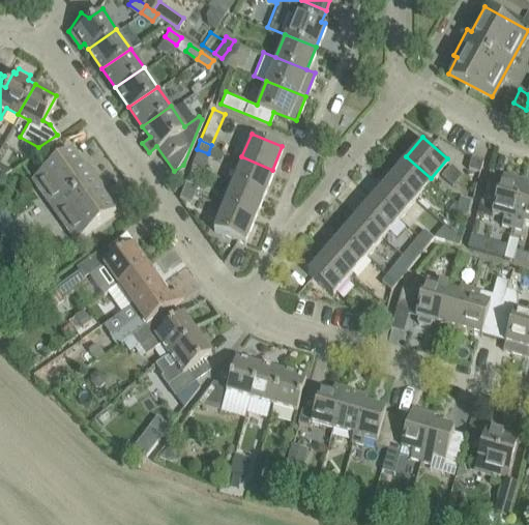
[(75,237),(115,209),(71,147),(31,176),(42,193),(47,190),(56,203),(52,206),(75,237)]
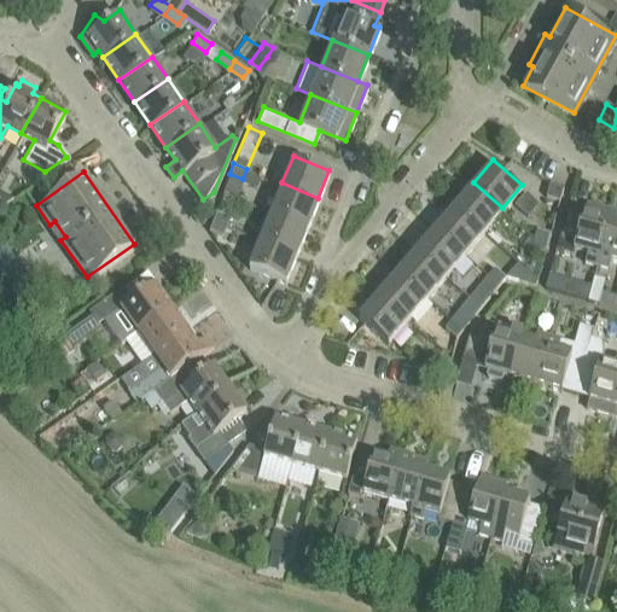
[(563,184),(549,179),(545,193),(558,197),(563,184)]
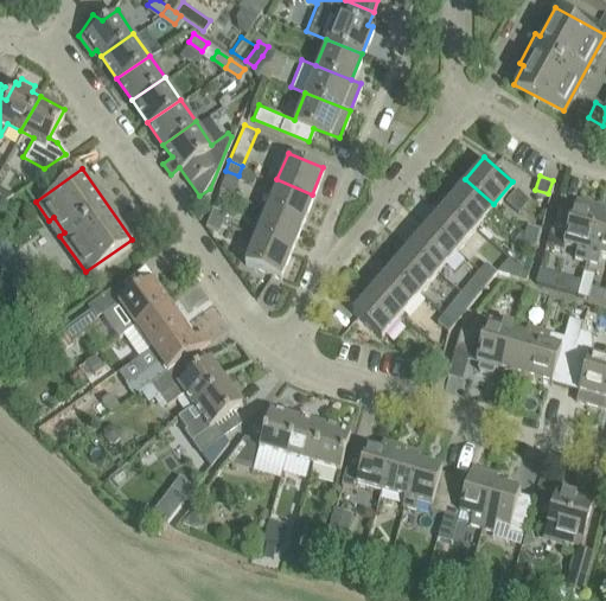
[(301,221),(312,194),(276,179),(266,206),(301,221)]
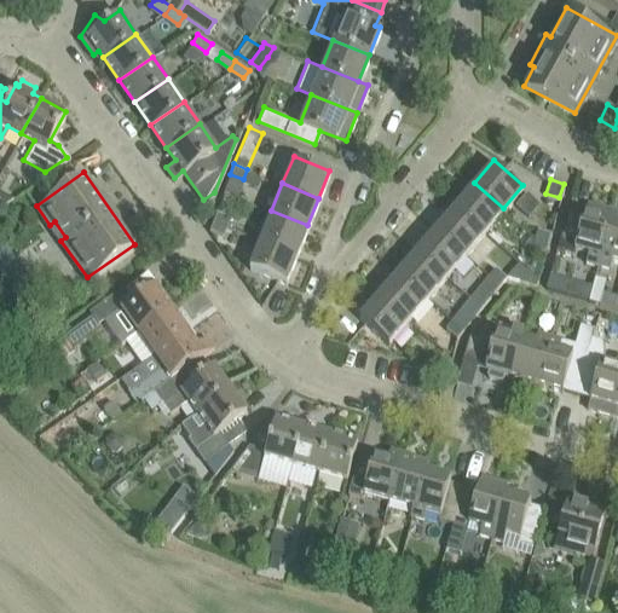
[(474,183),(455,204),(484,230),(503,208),(474,183)]
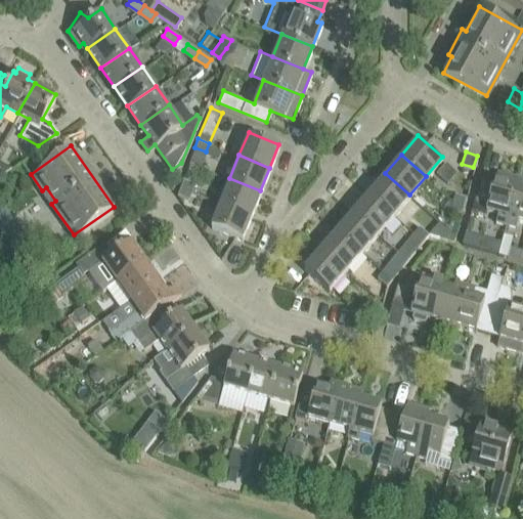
[(506,222),(519,175),(504,171),(502,179),(494,177),(493,179),(480,175),(471,209),(485,213),(486,209),(497,212),(495,219),(506,222)]
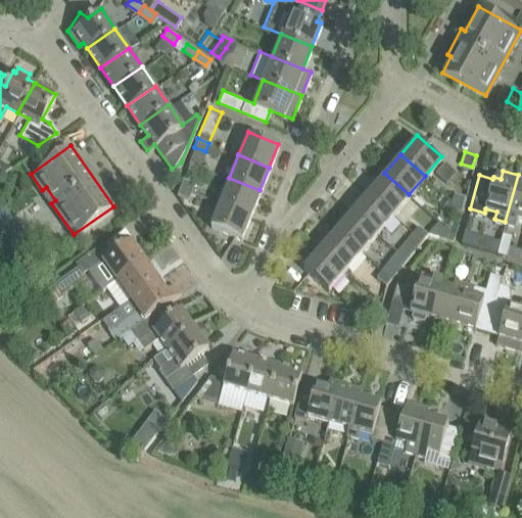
[(384,173),(368,191),(392,213),(409,194),(384,173)]
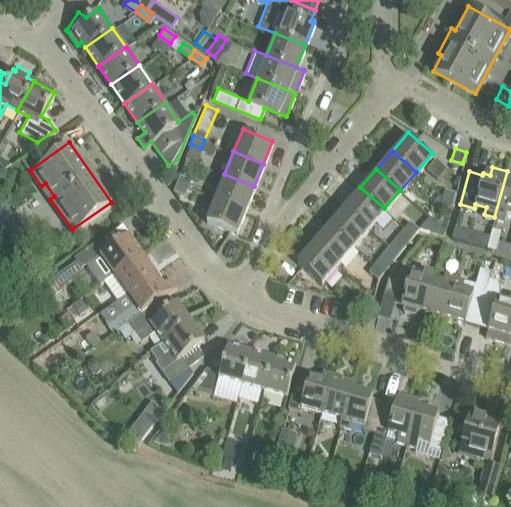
[(506,212),(510,213),(510,172),(507,171),(494,217),(504,220),(506,212)]
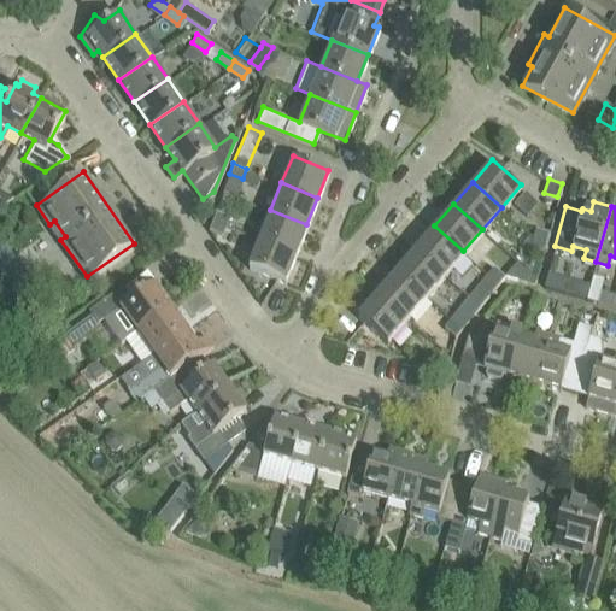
[(217,209),(212,217),(224,224),(229,215),(217,209)]
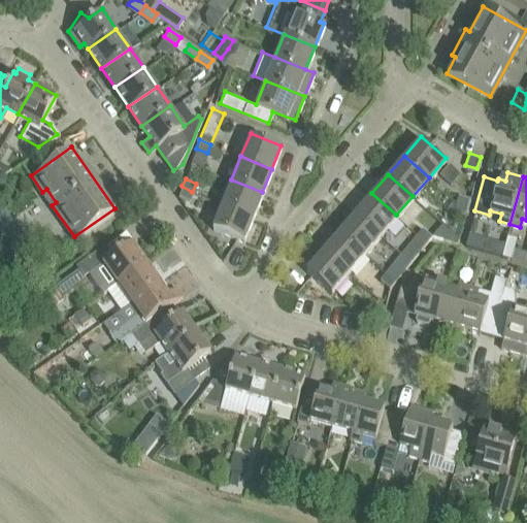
[(262,192),(231,180),(222,203),(253,216),(262,192)]
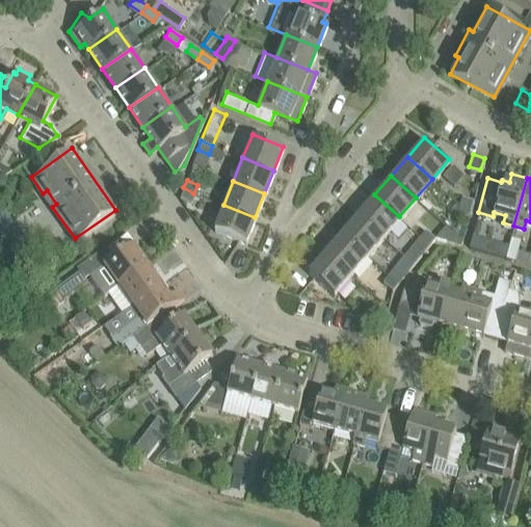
[(189,201),(193,193),(183,187),(179,195),(189,201)]
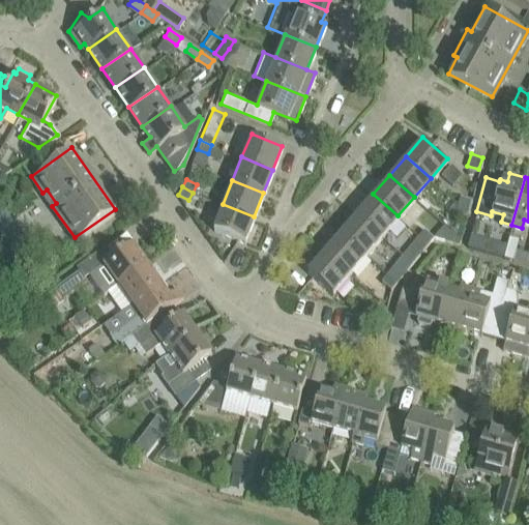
[(469,204),(471,197),(460,193),(458,201),(469,204)]
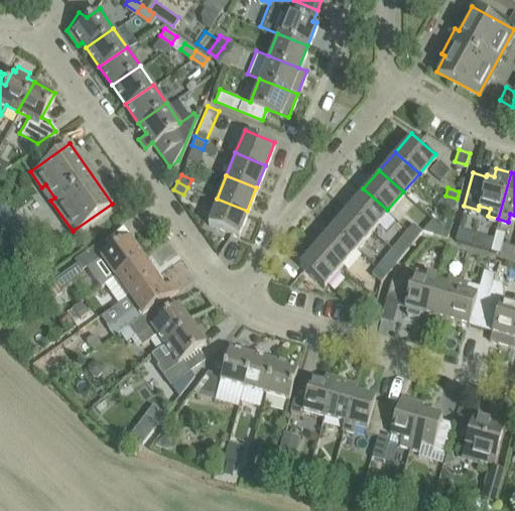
[(363,188),(347,208),(371,229),(387,210),(363,188)]
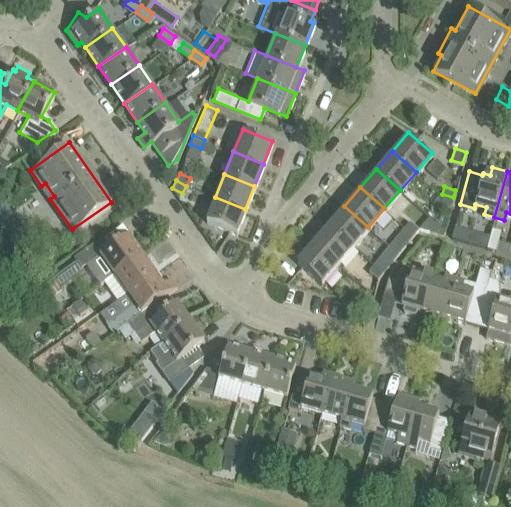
[(439,203),(451,206),(453,197),(442,194),(439,203)]
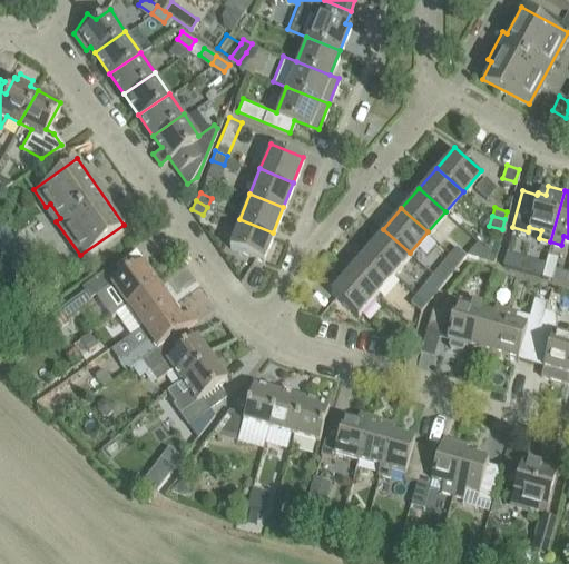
[(263,257),(273,233),(239,219),(229,244),(263,257)]
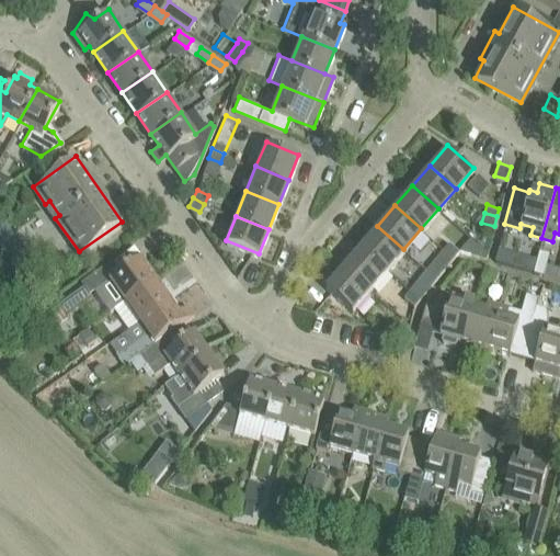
[(0,235),(6,242),(15,235),(4,219),(0,222),(0,235)]
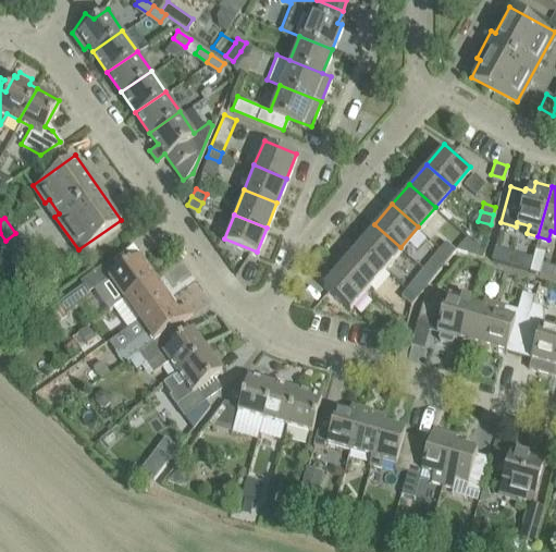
[(374,224),(357,244),(383,267),(400,247),(374,224)]
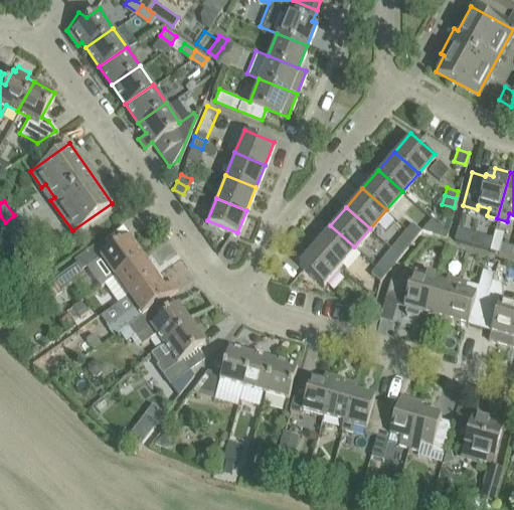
[(406,226),(415,234),(420,227),(411,220),(406,226)]
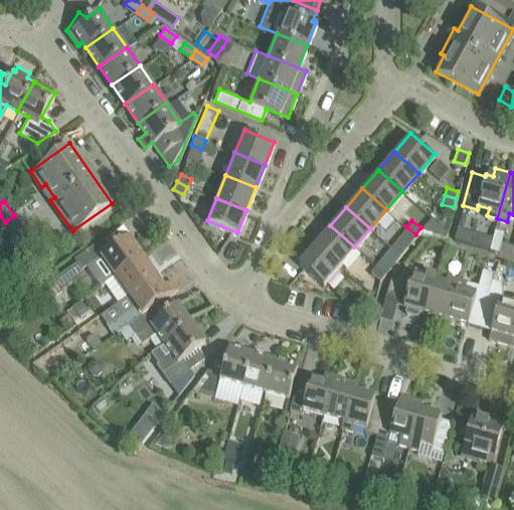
[(330,225),(314,243),(339,265),(354,246),(330,225)]
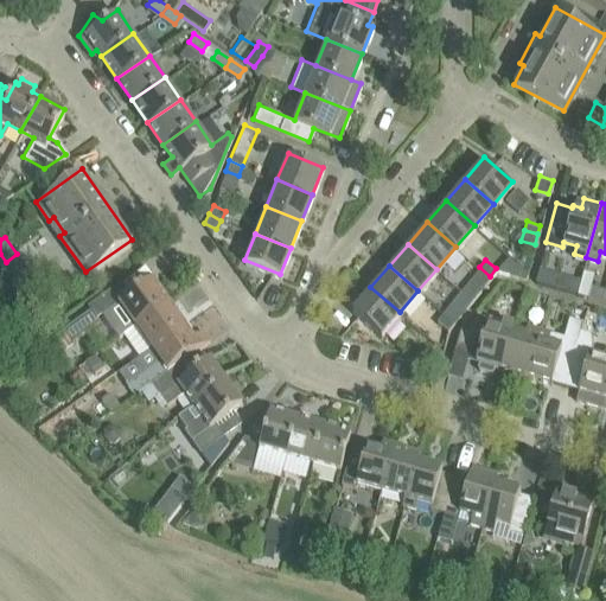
[(471,299),(490,276),(479,267),(460,289),(471,299)]
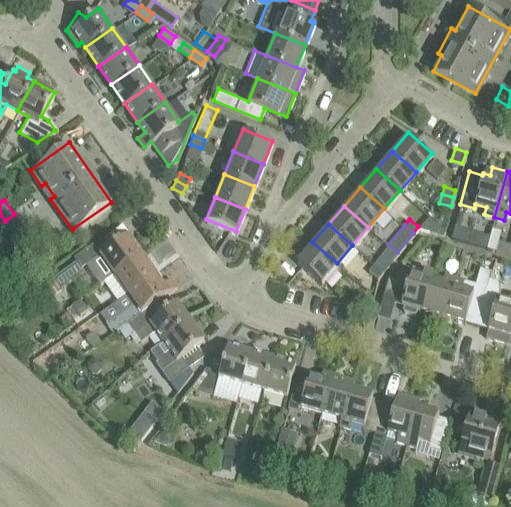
[(35,245),(25,230),(16,236),(26,251),(35,245)]
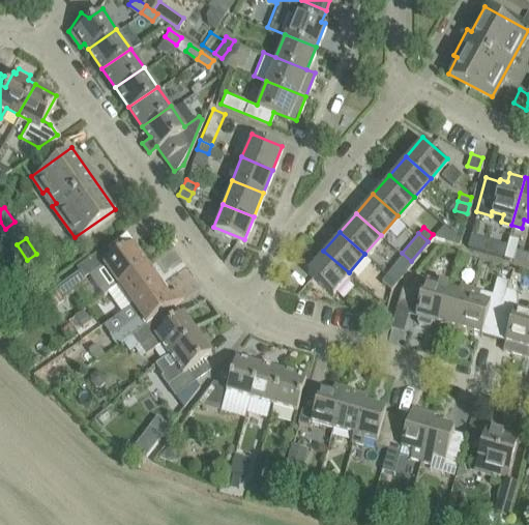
[(103,292),(106,290),(147,261),(133,240),(88,272),(103,292)]
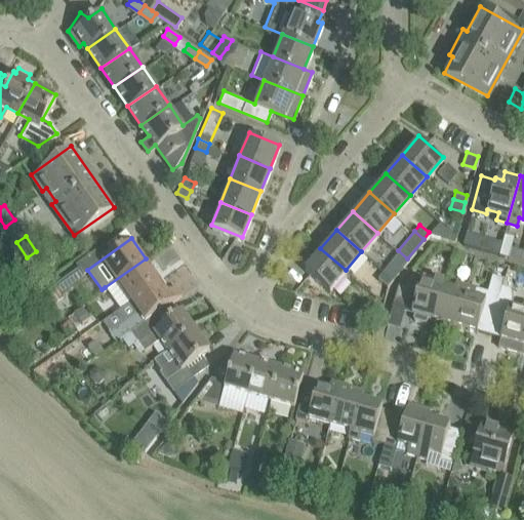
[(508,254),(519,258),(522,247),(511,244),(508,254)]
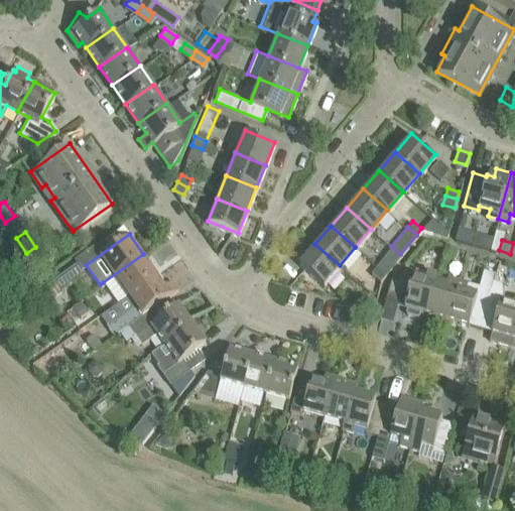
[(457,247),(445,243),(442,253),(455,256),(457,247)]
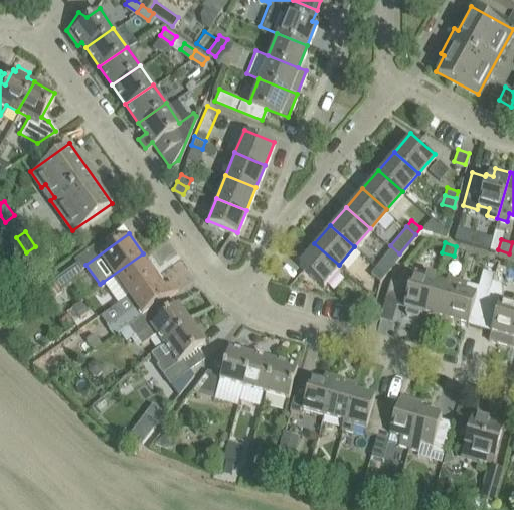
[(339,265),(314,243),(298,262),(323,284),(339,265)]
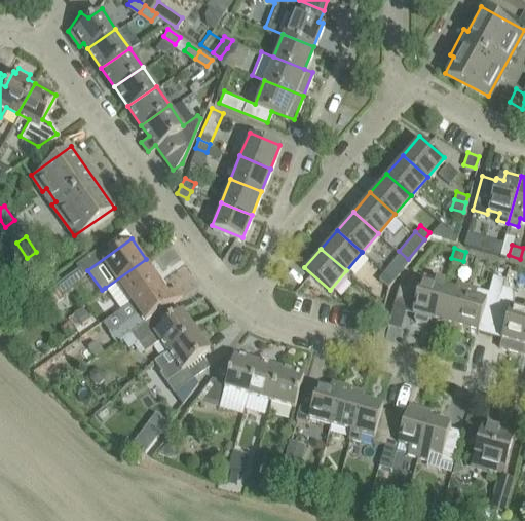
[(408,259),(399,251),(383,269),(392,277),(408,259)]
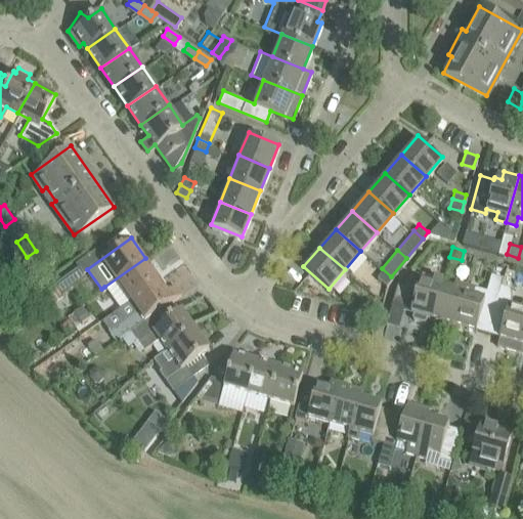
[(104,287),(119,305),(159,276),(145,258),(104,287)]
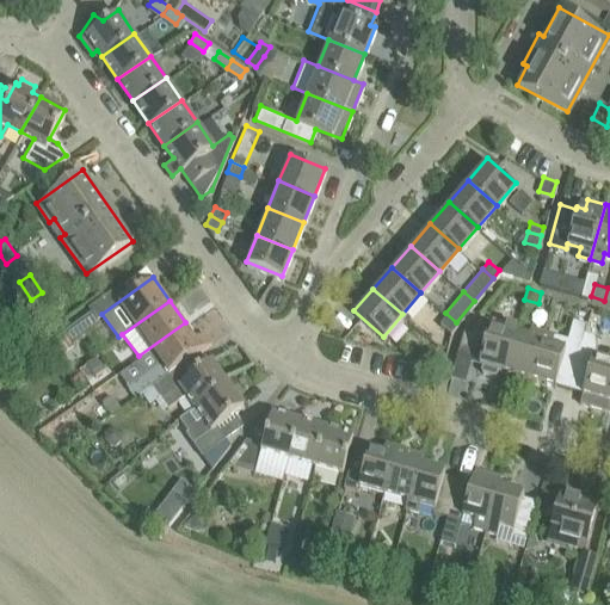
[(98,320),(90,308),(62,327),(61,326),(38,343),(49,358),(73,341),(71,339),(98,320)]
